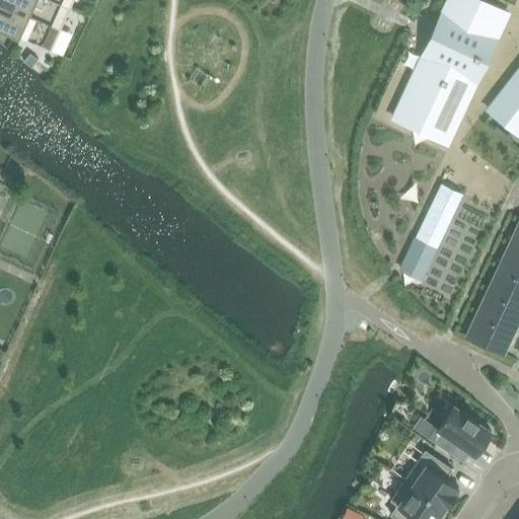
[(0,0),(0,27),(51,51),(73,0),(0,0)]
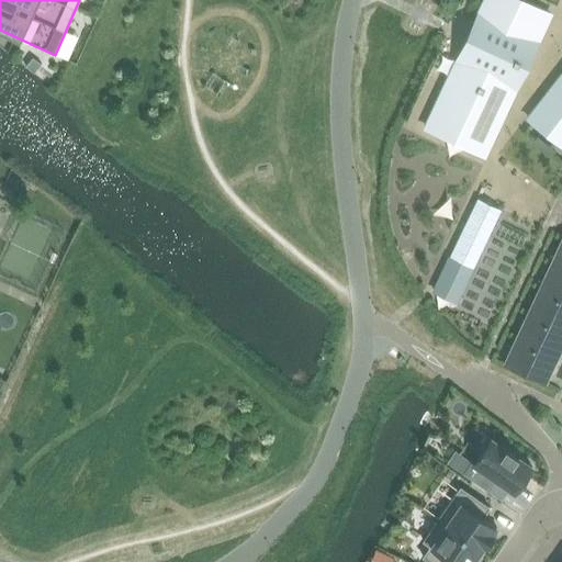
[(470,45),(435,120),(486,143),(550,4),(540,0),(490,0),(483,17),(480,14),(467,44),(470,45)]
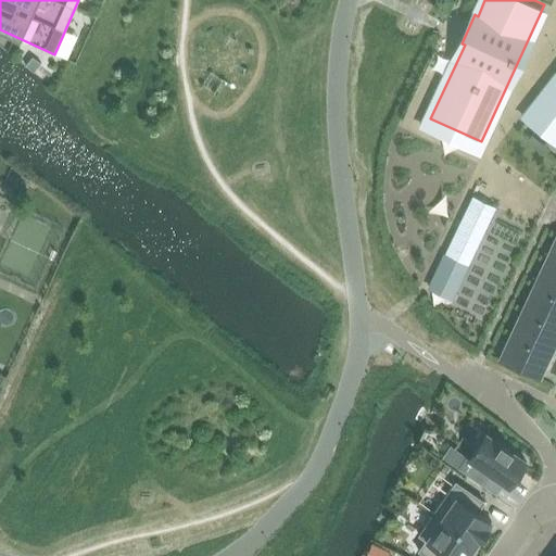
[(41,64),(33,58),(25,66),(34,73),(41,64)]
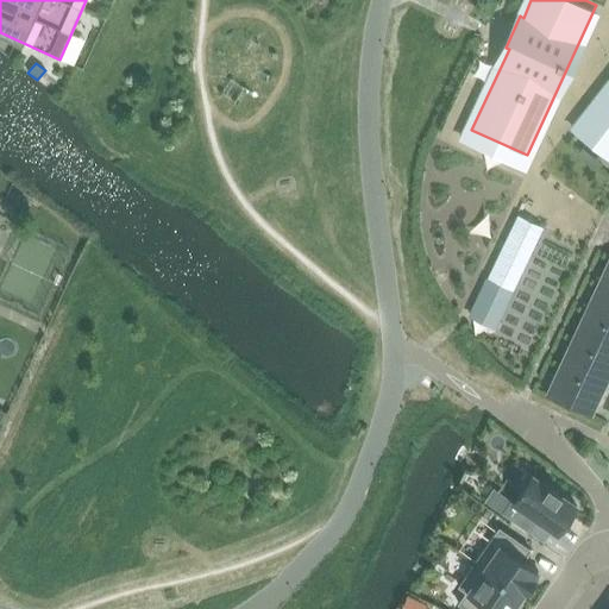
[(608,90),(576,133),(608,158),(608,156),(608,90)]
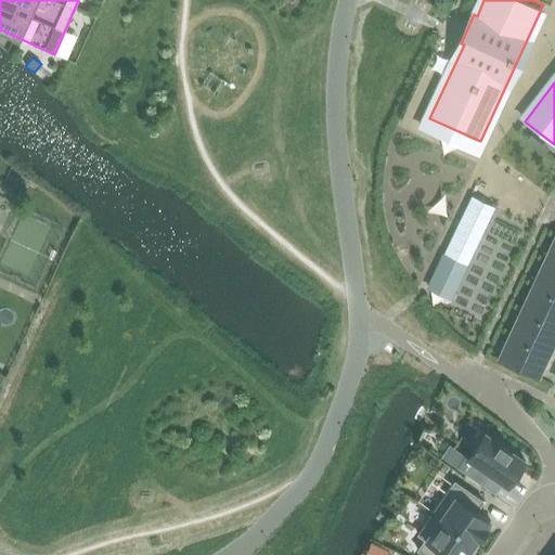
[(472,195),(431,278),(456,289),(497,207),(472,195)]
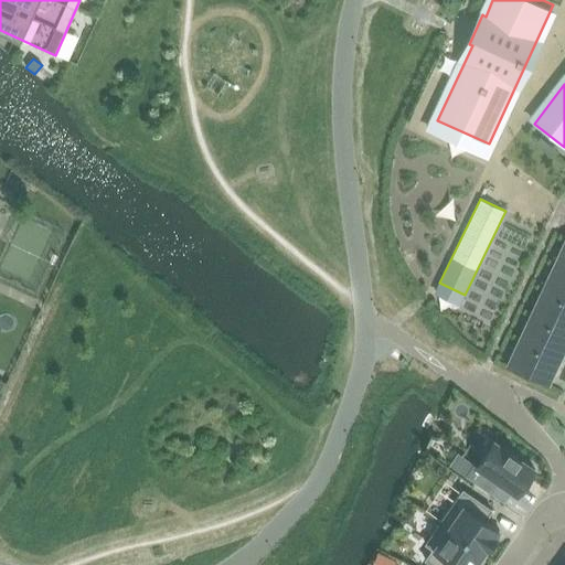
[(564,240),(507,365),(548,385),(564,350),(564,240)]
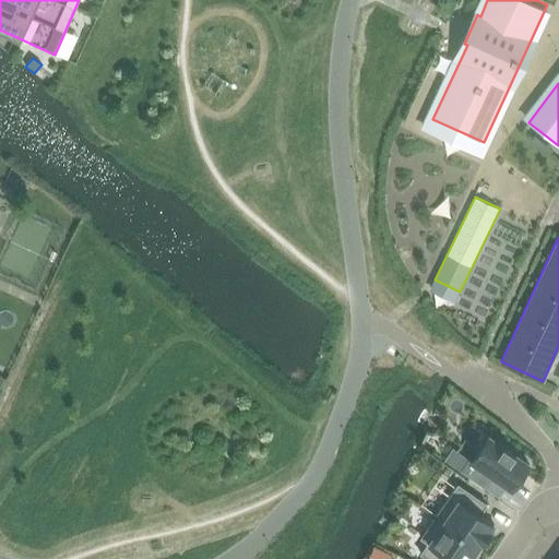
[(511,490),(530,464),(489,437),(472,461),(470,460),(461,472),(483,487),(490,476),(511,490)]
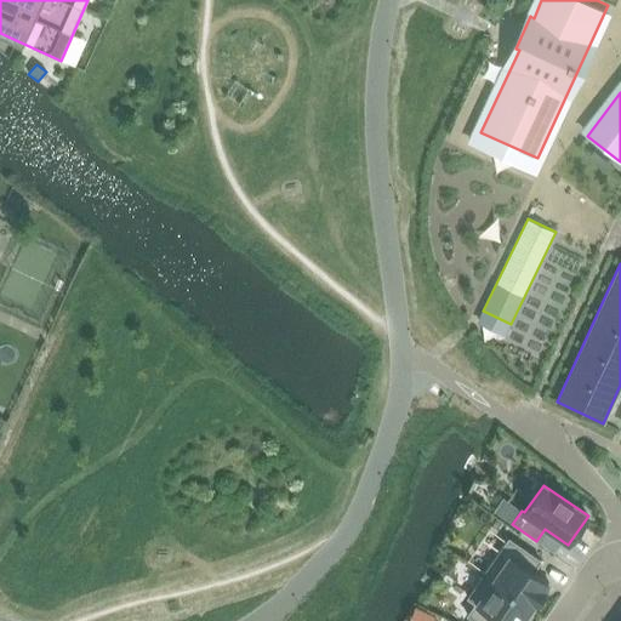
[(533,574),(541,562),(510,540),(484,575),(534,609),(550,585),(533,574)]
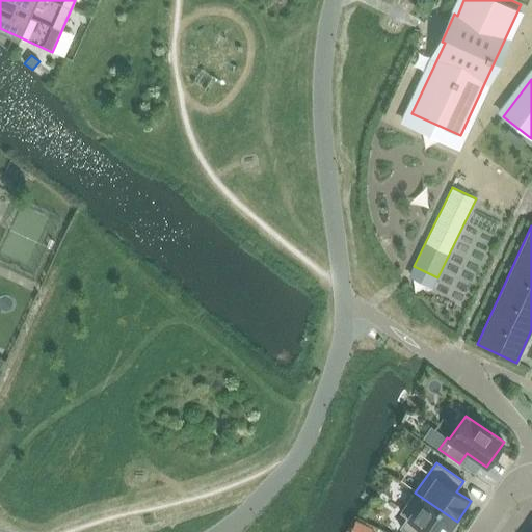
[(401,513),(407,517),(400,528),(406,531),(427,531),(428,531),(448,531),(455,522),(456,523),(457,522),(415,493),(401,513)]
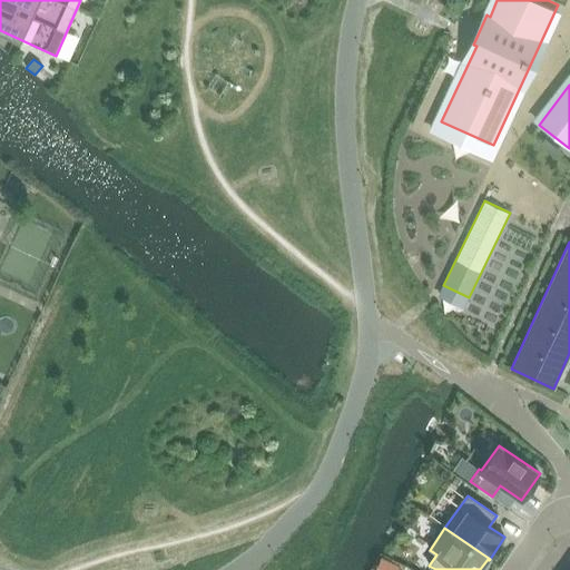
[(382,557),(375,569),(376,569),(397,569),(400,566),(382,557)]
